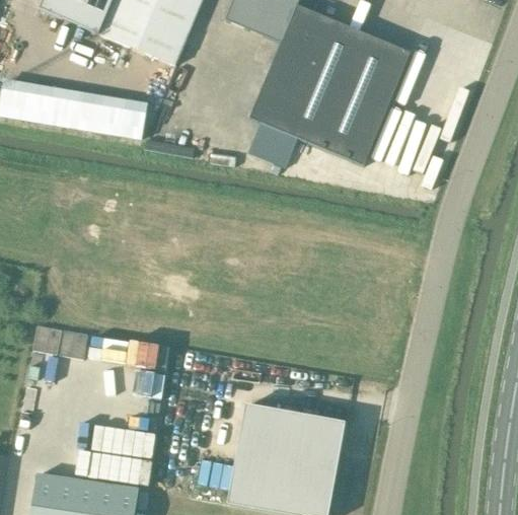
[(43,0),(40,8),(176,65),(202,0),(43,0)]
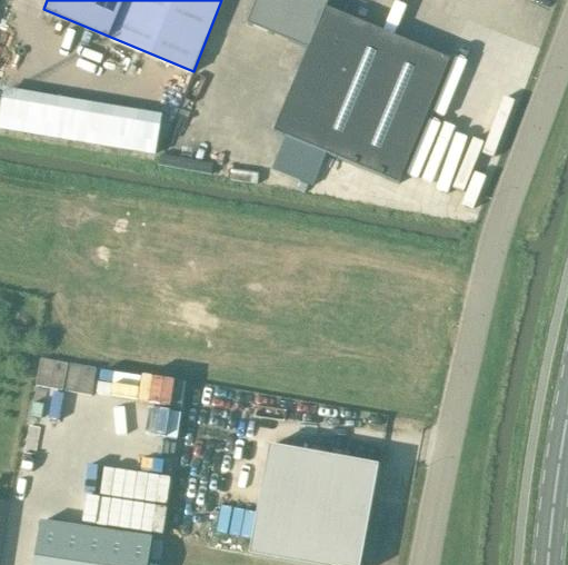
[(326,151),(397,180),(448,56),(326,5),(327,0),(255,0),(247,20),(308,46),(273,129),(286,134),(271,167),(312,184),(326,151)]
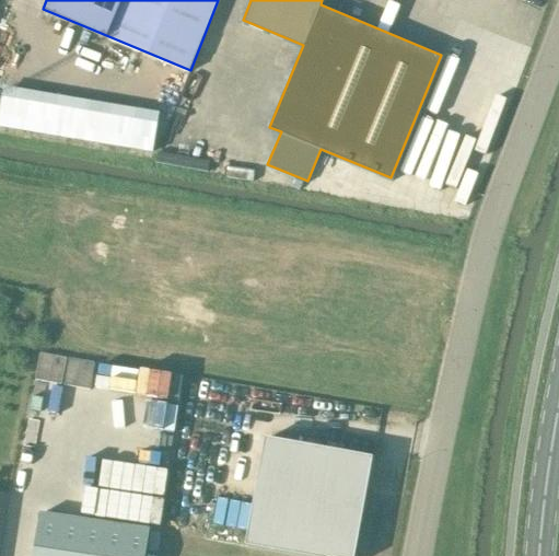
[(2,95),(0,107),(0,124),(152,150),(156,122),(143,119),(2,95)]
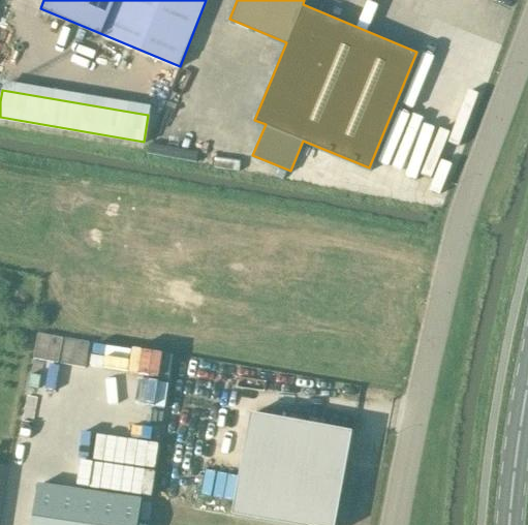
[(165,524),(334,524),(352,430),(210,403),(191,504),(171,501),(165,524)]
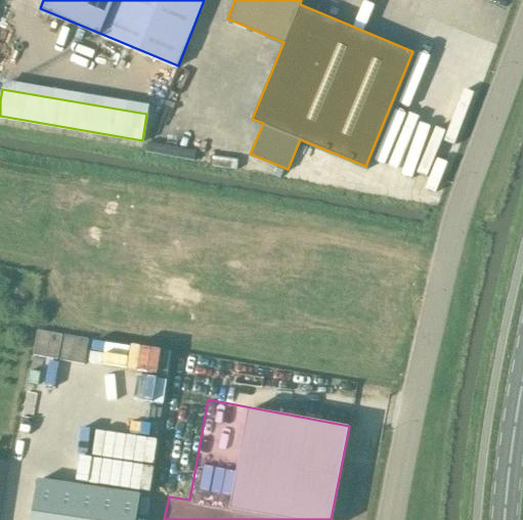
[(161,487),(166,447),(148,445),(146,462),(107,457),(104,480),(161,487)]
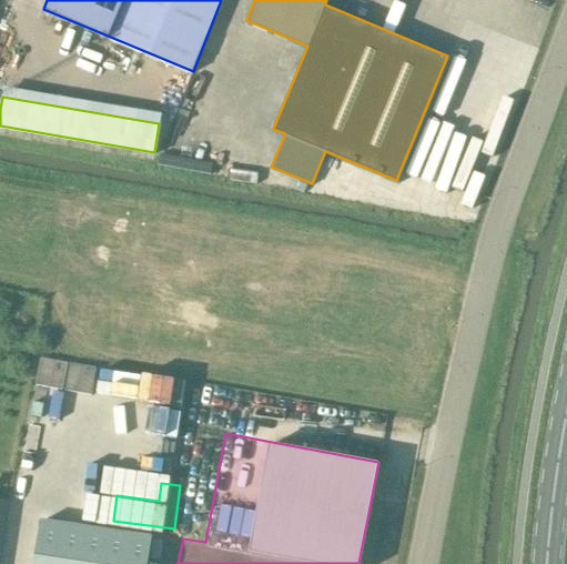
[(40,517),(32,563),(147,563),(151,534),(40,517)]
